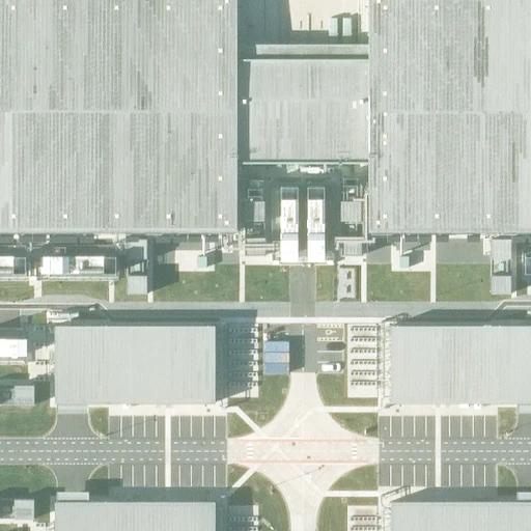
[(236,0),(0,0),(0,230),(236,231),(236,175),(368,175),(368,231),(530,230),(530,0),(367,0),(368,59),(236,59),(236,0)]
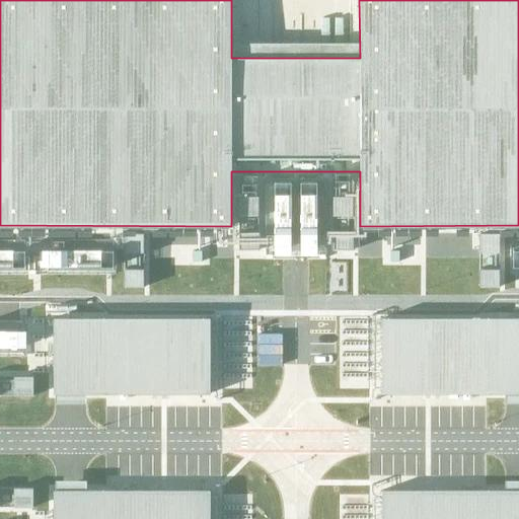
[(108,228),(108,252),(131,253),(132,229),(108,228)]
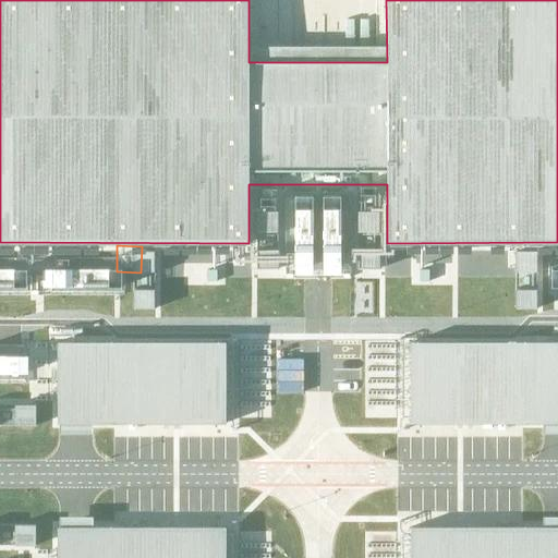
[(401,268),(402,284),(439,283),(438,252),(412,252),(412,268),(401,268)]
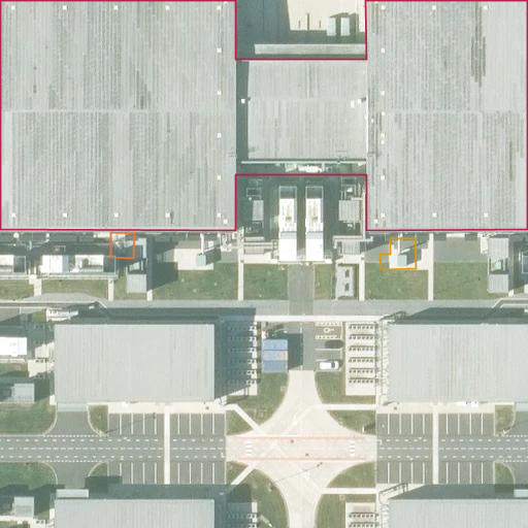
[(0,270),(14,270),(14,249),(0,249),(0,270)]
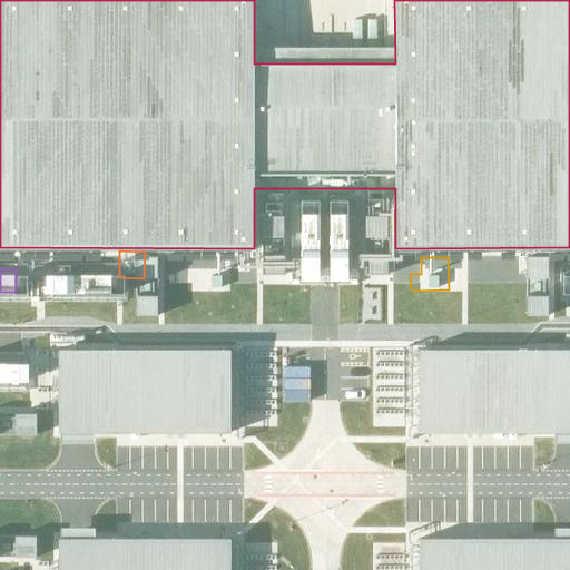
[(569,346),(419,347),(419,432),(569,431),(569,346)]
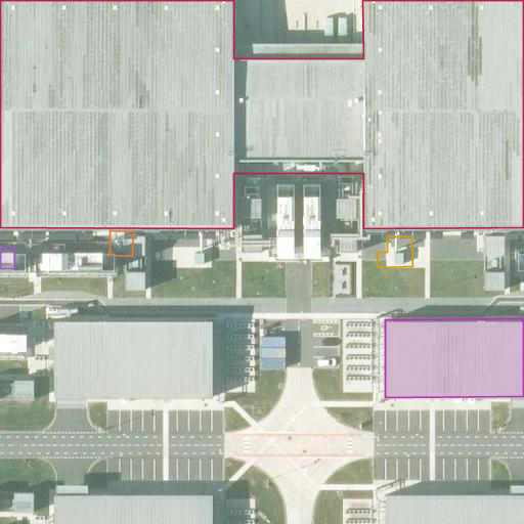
[(212,319),(58,319),(58,396),(212,395),(212,319)]
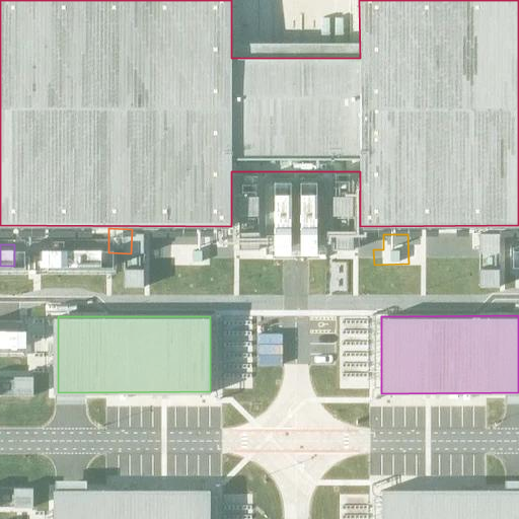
[(0,345),(11,345),(11,325),(0,324),(0,345)]
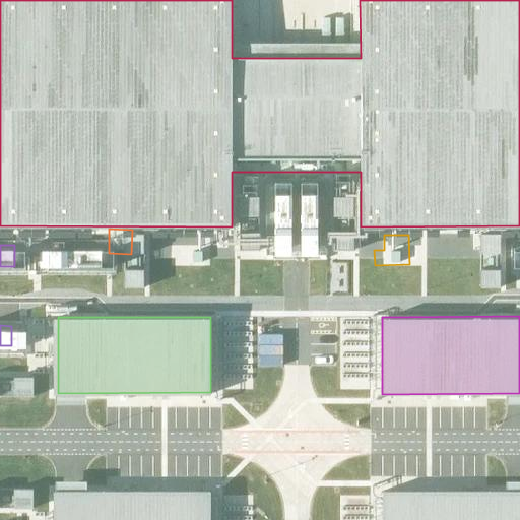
[(0,395),(19,395),(19,373),(0,373),(0,395)]
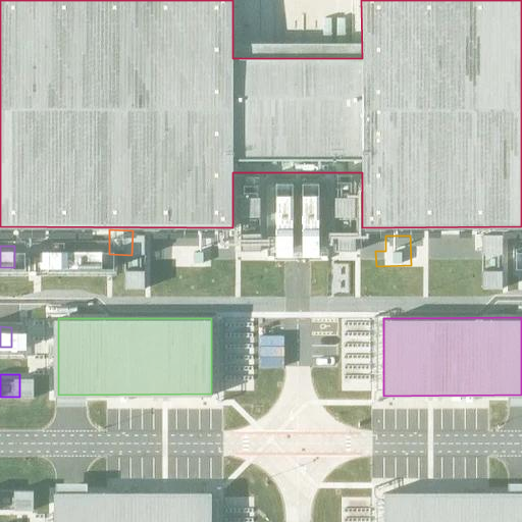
[(158,404),(157,426),(207,427),(207,406),(158,404)]
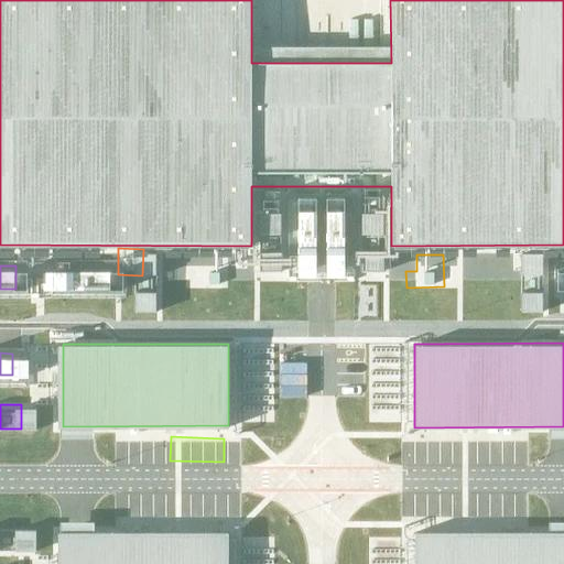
[(444,463),(444,437),(390,438),(391,464),(444,463)]
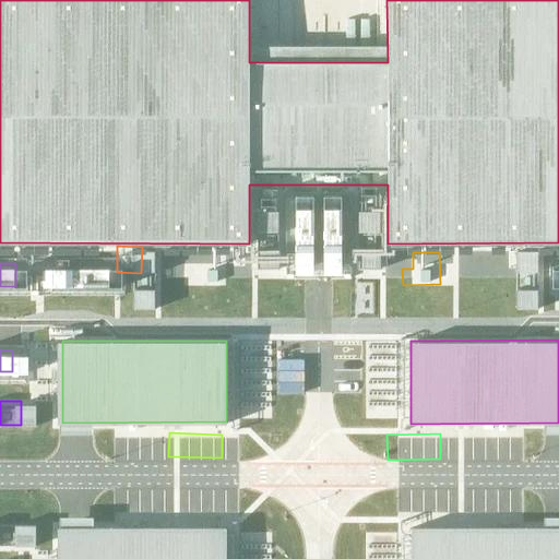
[(0,545),(20,545),(20,521),(0,520),(0,545)]
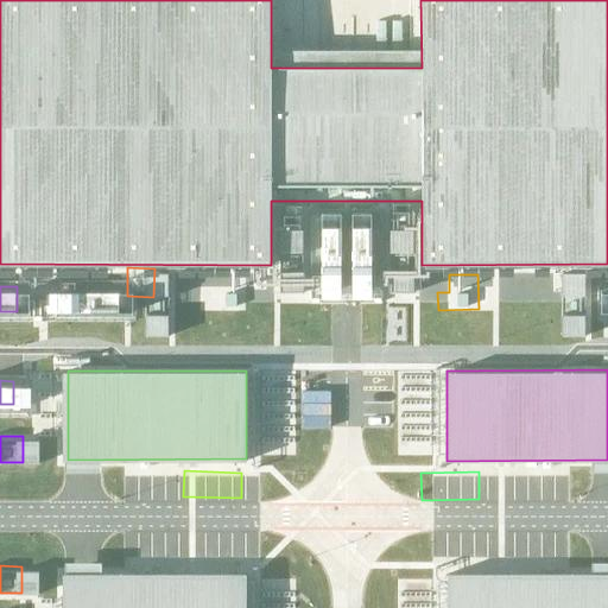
[(245,607),(246,571),(63,571),(62,607),(245,607)]
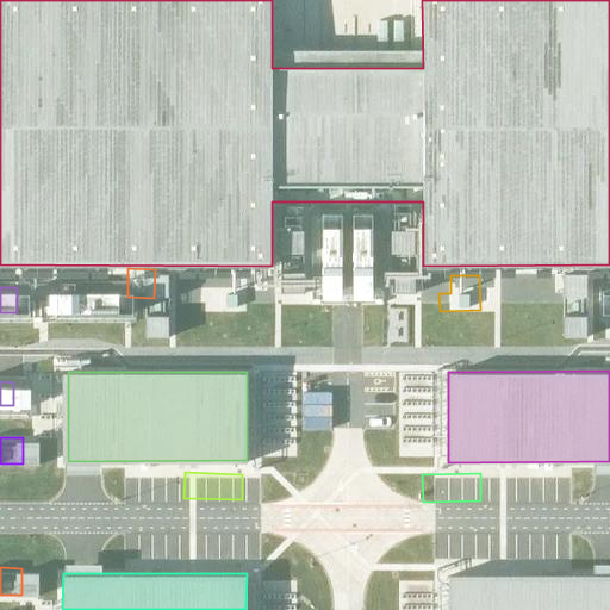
[(609,609),(609,573),(448,574),(448,609),(609,609)]
